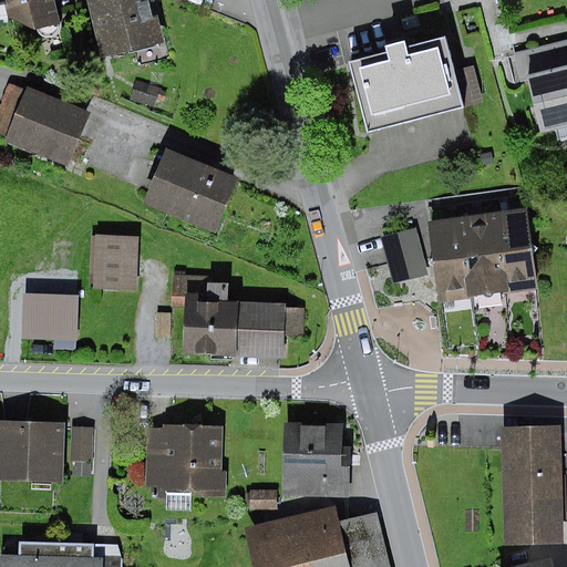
[(52,0),(6,0),(8,4),(11,20),(29,31),(59,24),(52,0)]
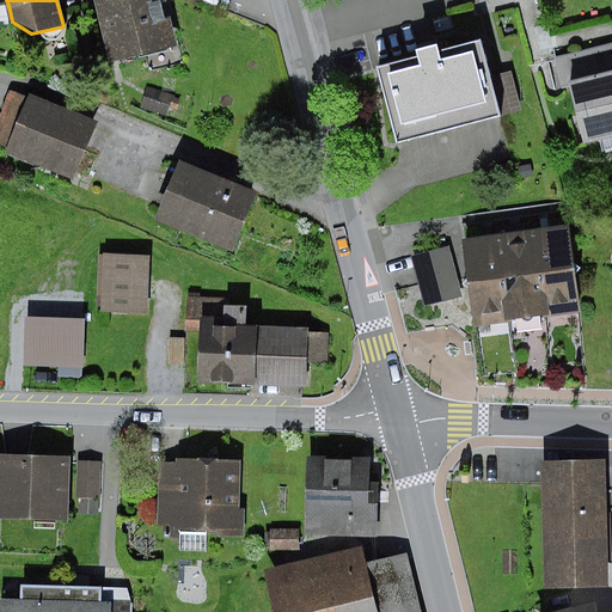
[(95,0),(110,63),(178,47),(166,0),(95,0)]
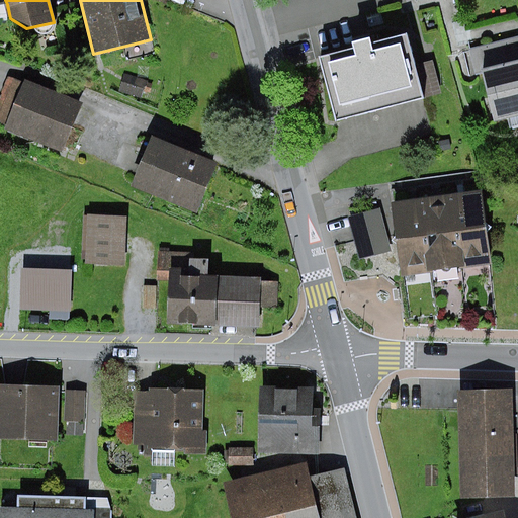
[(320,58),(337,121),(424,98),(407,33),(373,42),(371,38),(354,42),(355,48),(320,58)]
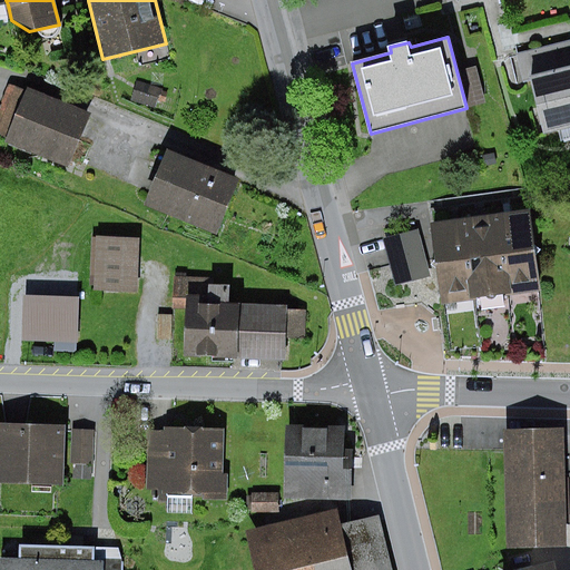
[(569,130),(569,76),(531,86),(543,137),(569,130)]
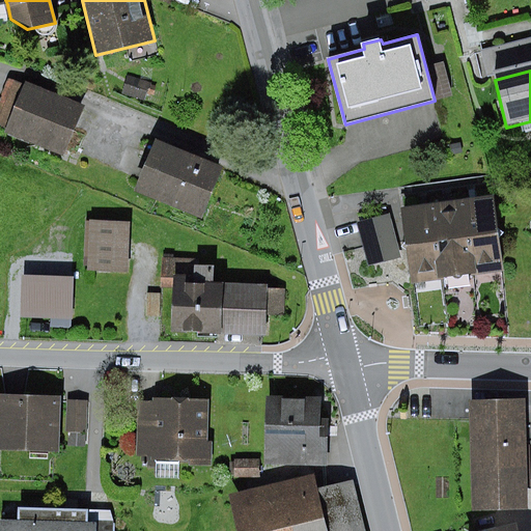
[(83,106),(28,84),(8,135),(63,156),(83,106)]
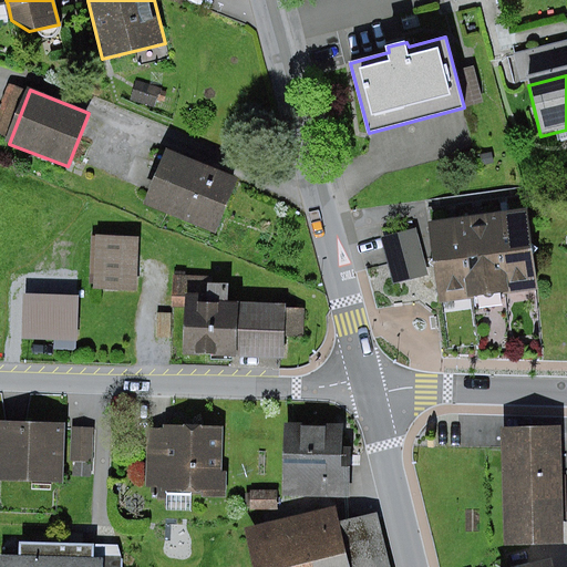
[(236,178),(166,151),(144,207),(214,234),(236,178)]
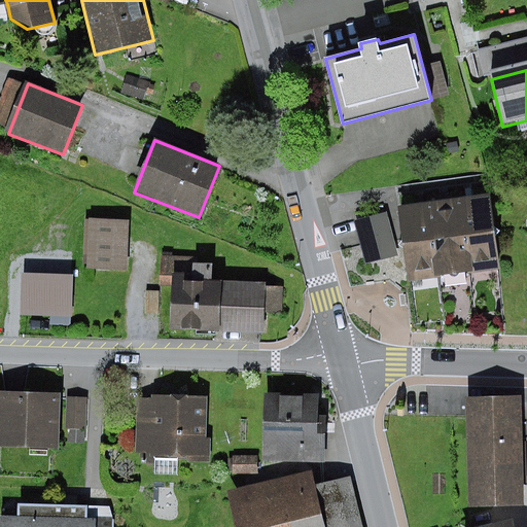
[(459,195),(468,269),(499,266),(490,190),(459,195)]
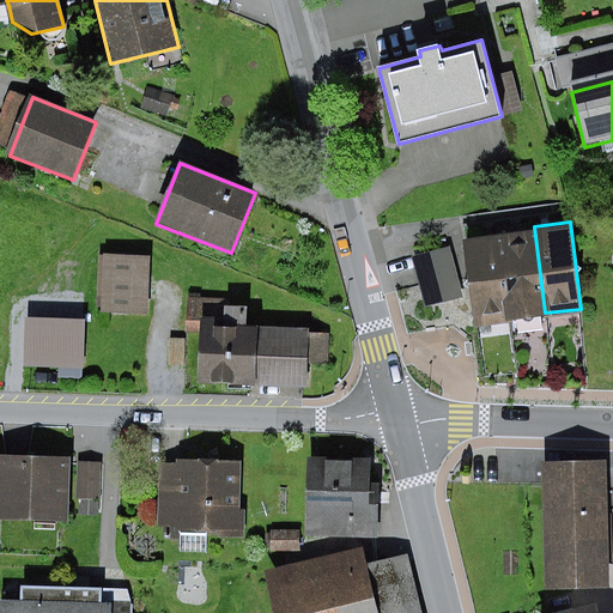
[(498,231),(509,317),(545,313),(534,226),(498,231)]
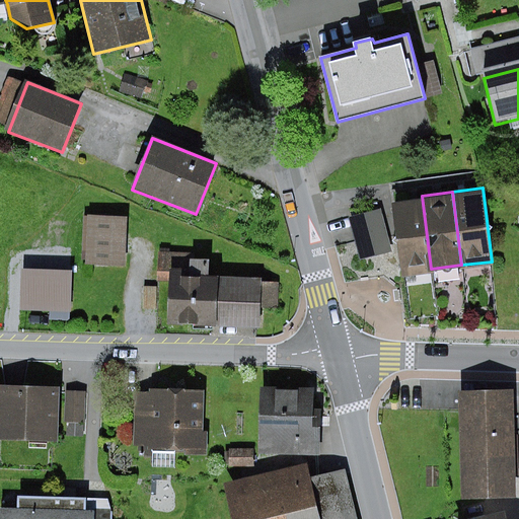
[(391,200),(400,273),(431,269),(422,196),(391,200)]
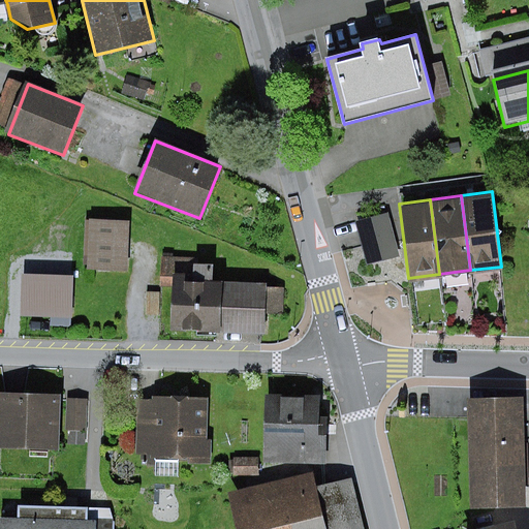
[(387,209),(358,219),(372,262),(402,252),(387,209)]
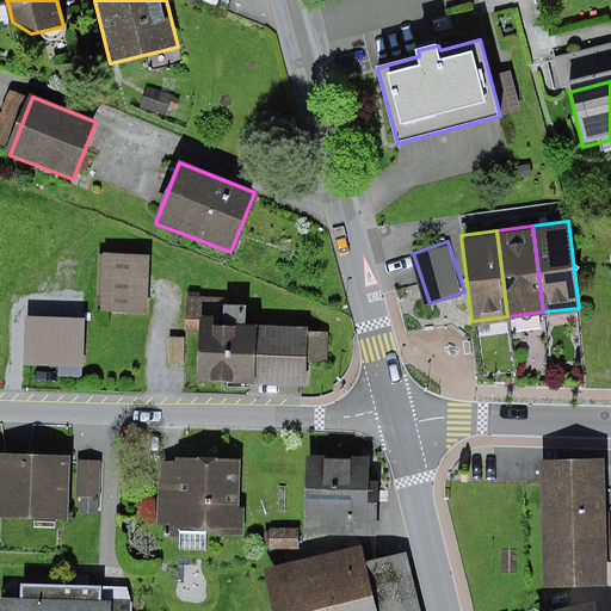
[(153,248),(110,250),(111,308),(154,307),(153,248)]
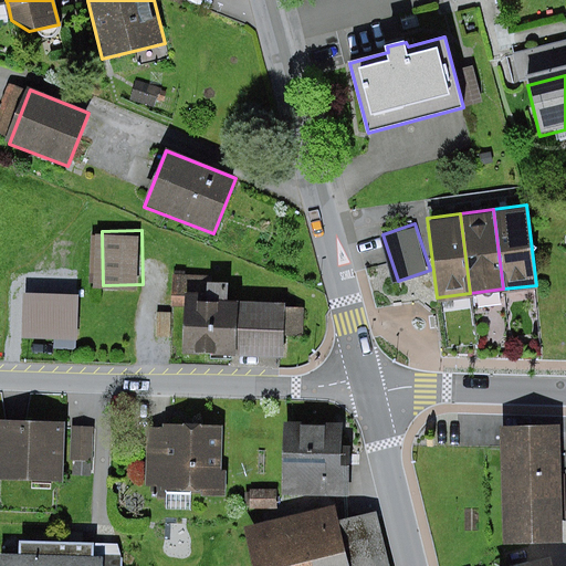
[(282,302),(188,296),(185,354),(280,358),(282,302)]
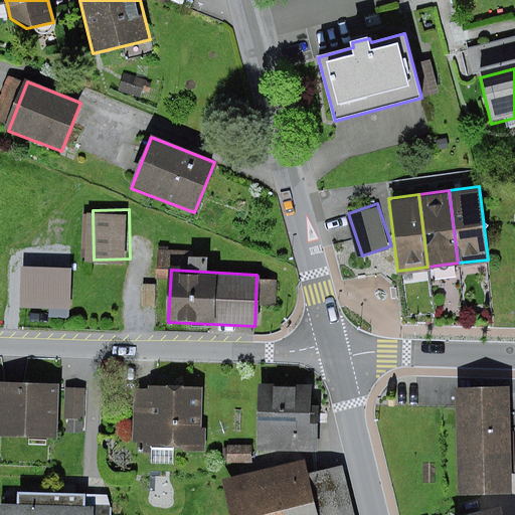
[(69,273),(26,273),(25,305),(68,305),(69,273)]
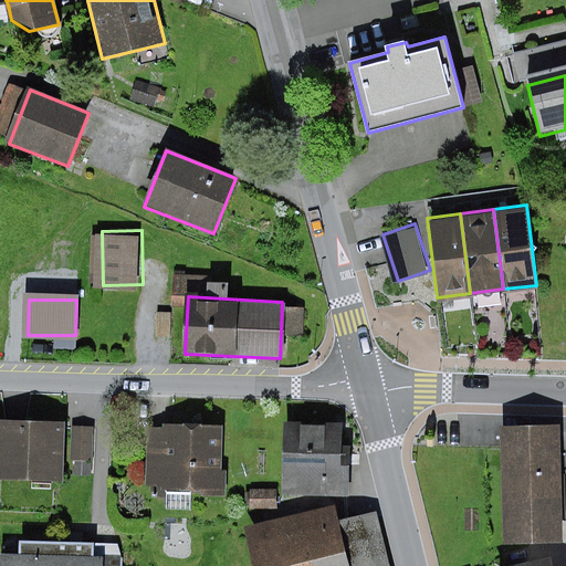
[(559,421),(502,423),(505,540),(564,538),(559,421)]
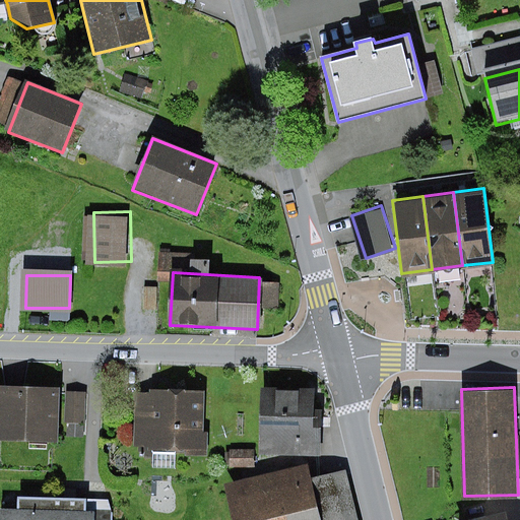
[(60,388),(0,388),(0,425),(0,435),(60,436),(60,388)]
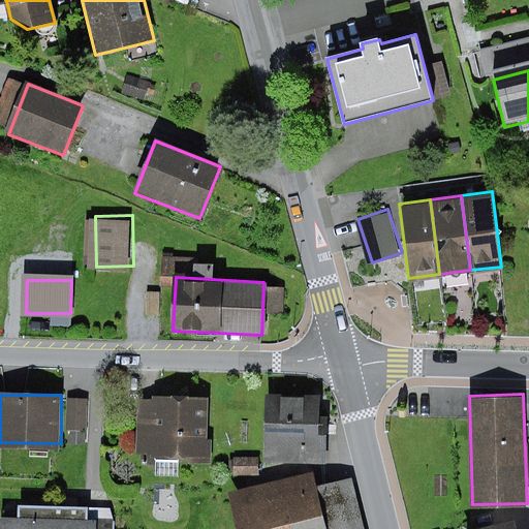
[(205,456),(207,398),(142,397),(141,455),(205,456)]
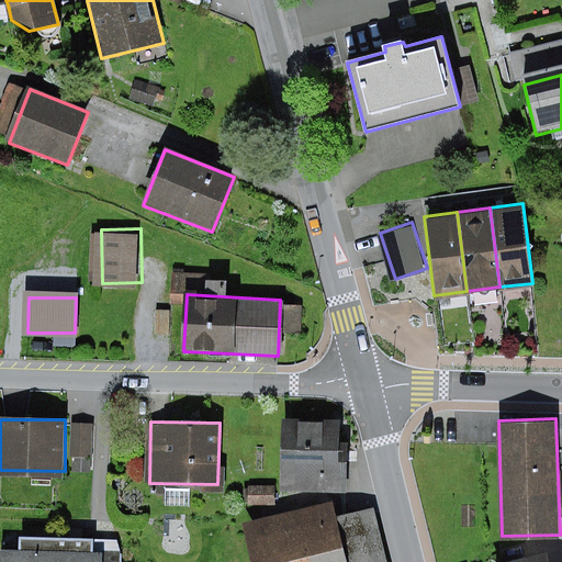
[(92,459),(93,424),(70,424),(69,458),(72,458),(71,473),(90,474),(91,459),(92,459)]
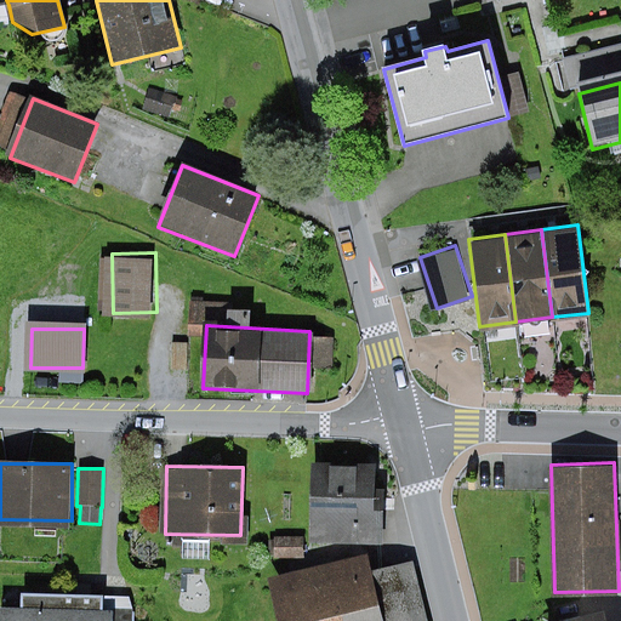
[(375,479),(312,476),(311,539),(374,542),(375,479)]
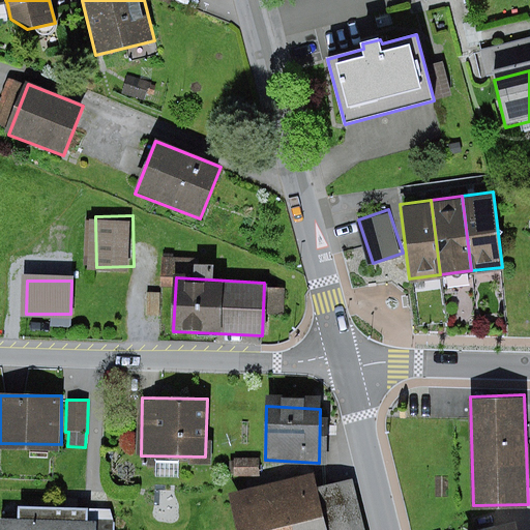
[(311,483),(233,501),(239,529),(360,529),(351,489),(315,498),(311,483)]
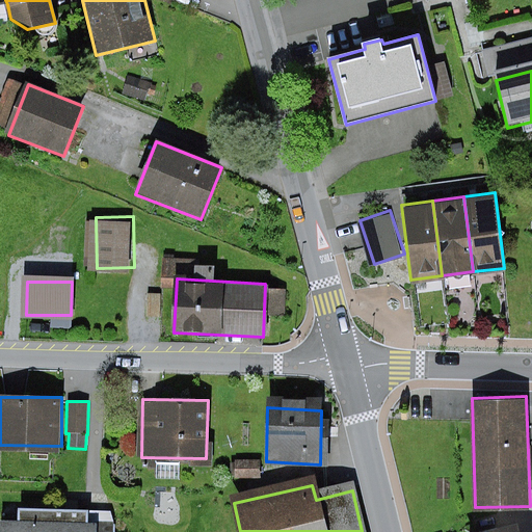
[(82,531),(83,519),(18,516),(18,530),(1,529),(0,531),(82,531)]
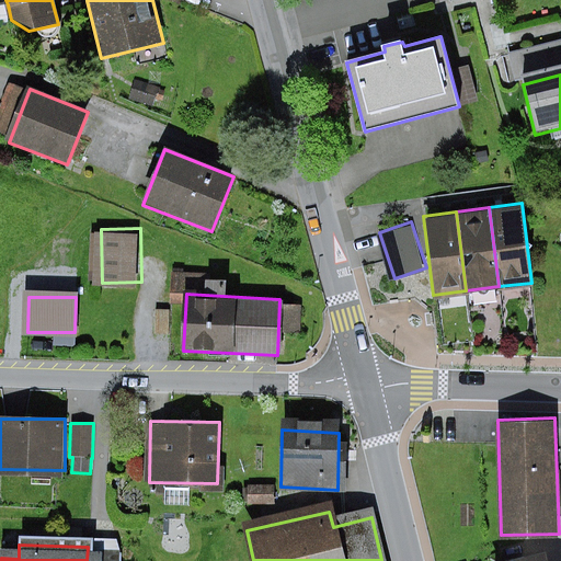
[(547,560),(545,550),(503,560),(547,560)]
